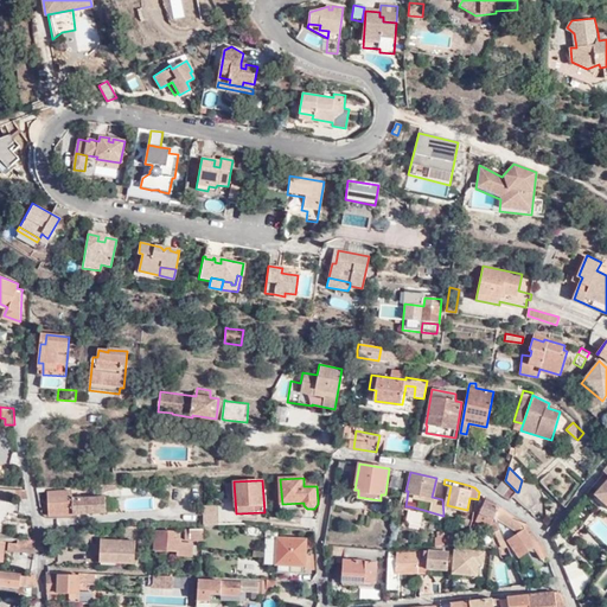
[(500,481),(494,490),(509,499),(515,491),(500,481)]
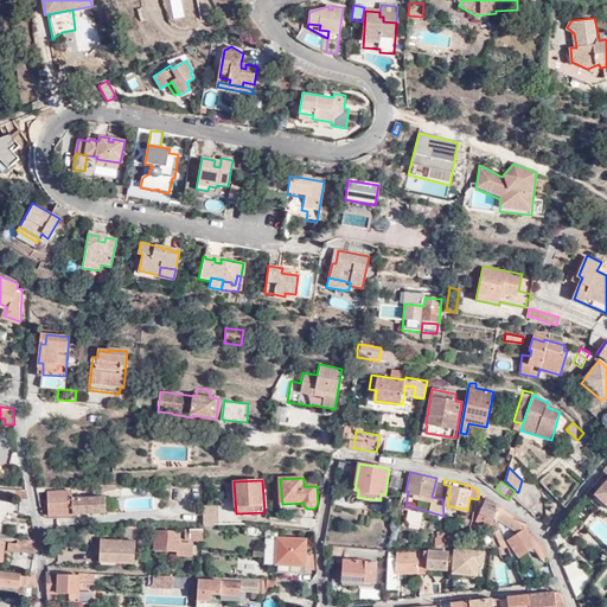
[(606,483),(596,494),(606,505),(606,483)]
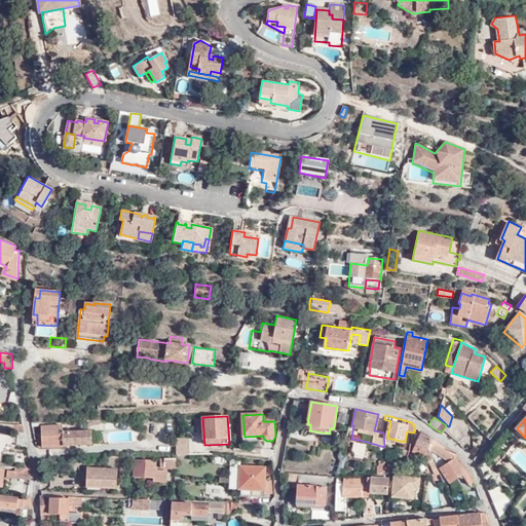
[(20,433),(22,425),(11,425),(0,424),(0,433),(10,434),(10,429),(20,433)]
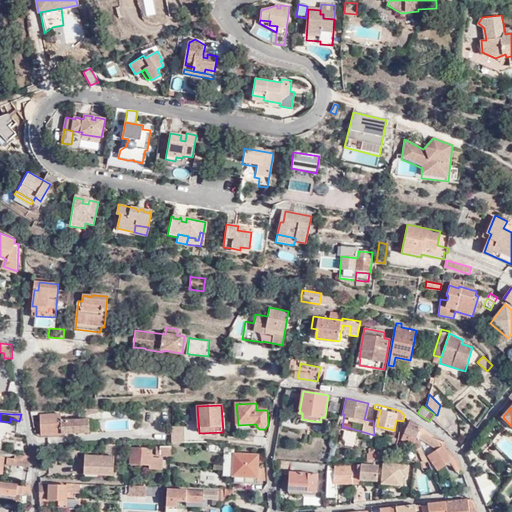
[(61,434),(60,421),(60,414),(40,415),(40,435),(61,434)]
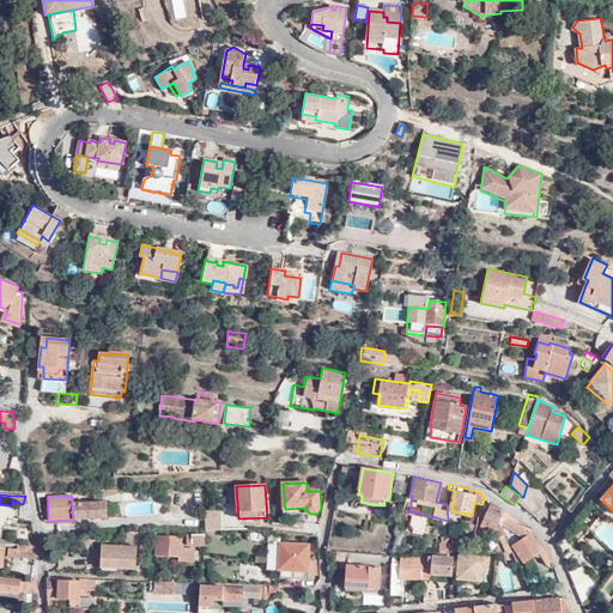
[(505,510),(487,499),(484,509),(487,510),(481,526),(495,532),(497,529),(509,557),(514,554),(501,526),(502,521),(505,510)]
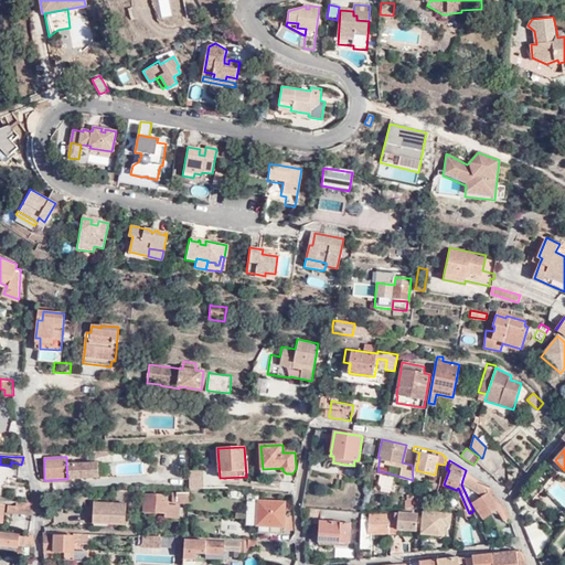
[(97,464),(66,465),(67,479),(98,477),(97,464)]
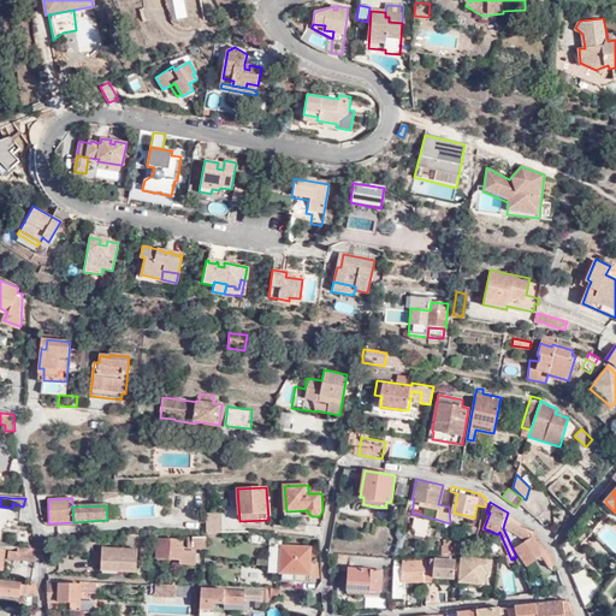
[(224,513),(207,513),(206,533),(223,532),(224,513)]
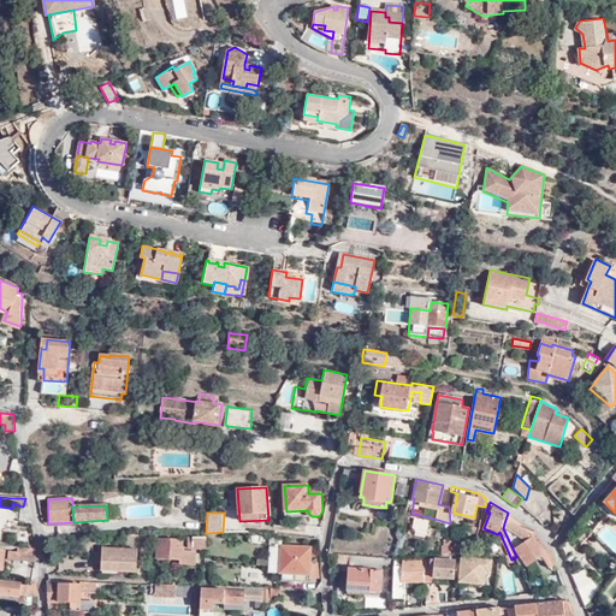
[(535,532),(508,513),(504,523),(527,539),(515,548),(526,566),(542,556),(545,562),(550,568),(556,564),(552,554),(540,537),(535,532)]
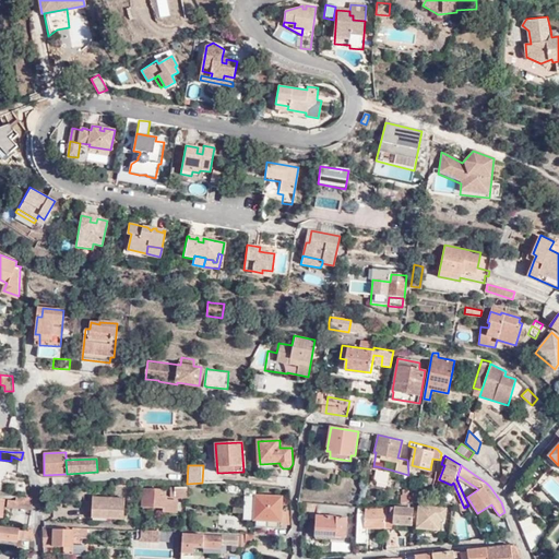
[(390,470),(377,466),(375,477),(388,480),(390,470)]
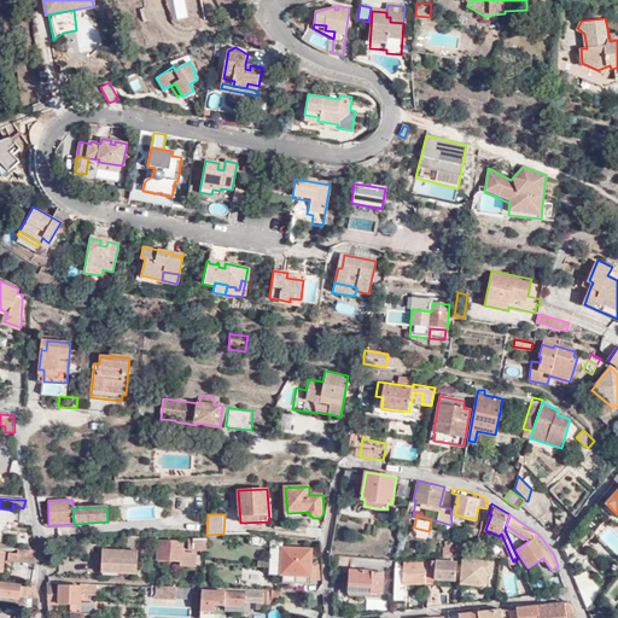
[(207,548),(207,538),(194,538),(193,548),(207,548)]
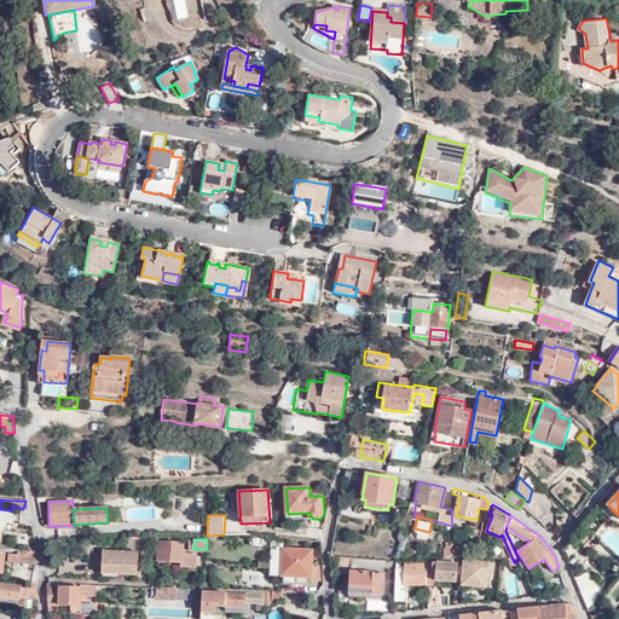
[(197,567),(197,551),(177,550),(178,541),(160,541),(158,560),(183,561),(183,566),(197,567)]
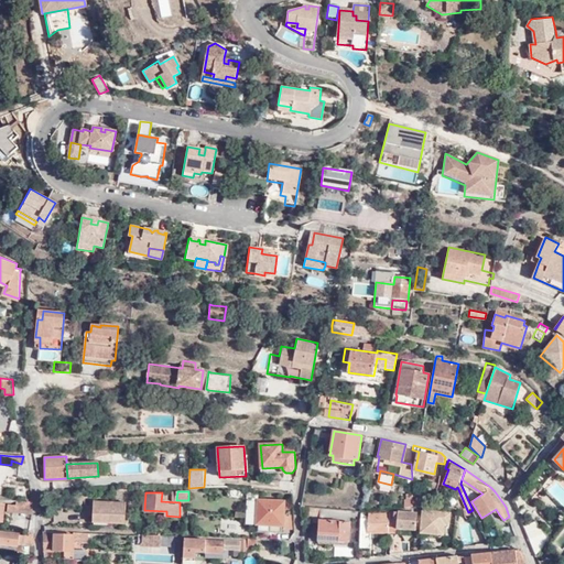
[(295,530),(294,520),(290,519),(290,516),(286,516),(285,500),(257,499),(257,524),(258,524),(258,531),(282,532),(282,529),(295,530)]
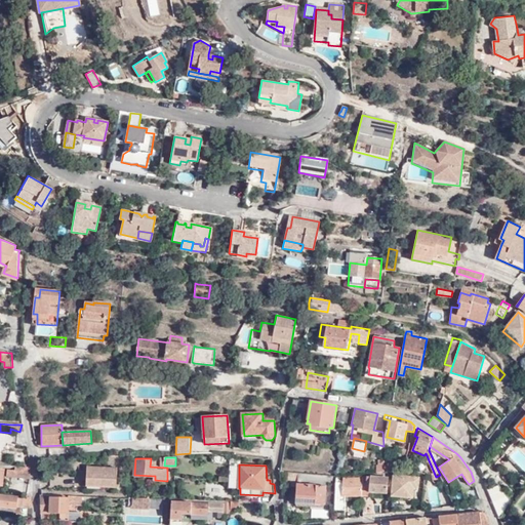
[(86,486),(116,487),(117,468),(86,467),(86,486)]
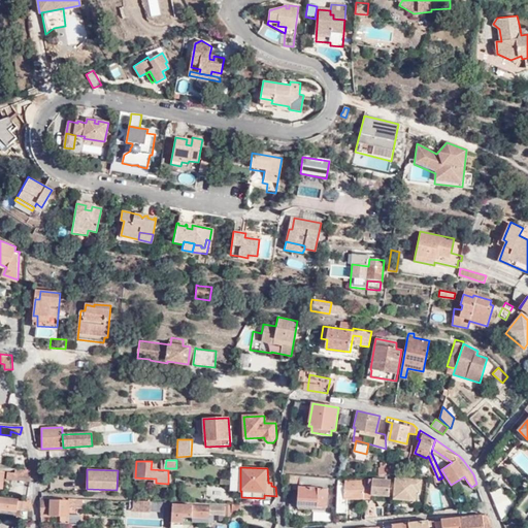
[(14,473),(14,481),(30,482),(29,471),(15,470),(14,473)]
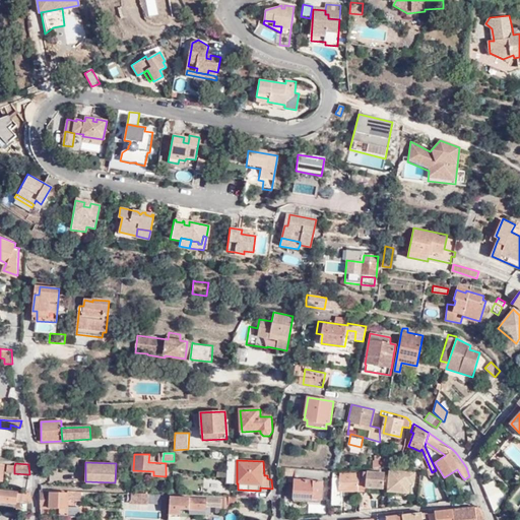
[(6,473),(14,473),(14,466),(7,465),(6,473)]
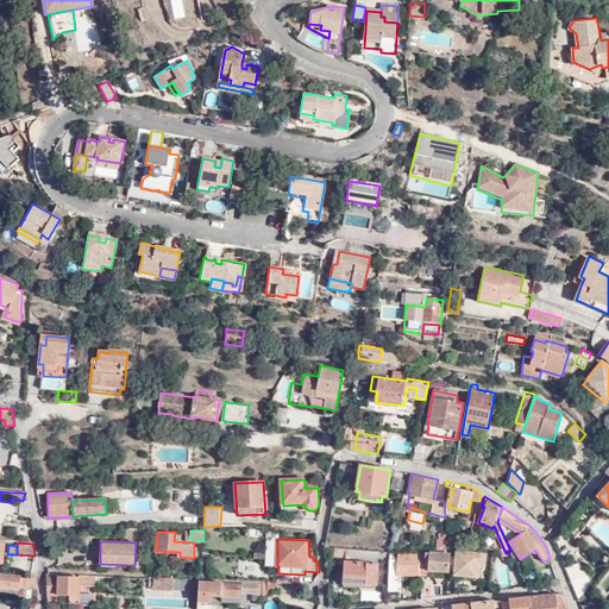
[(377,552),(347,548),(346,562),(345,562),(344,577),(364,579),(364,581),(377,582),(380,562),(376,562),(377,552)]
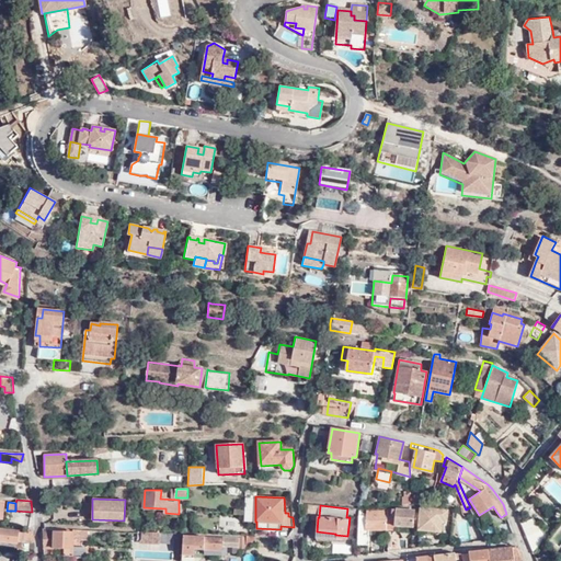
[(361,518),(358,545),(369,545),(370,529),(386,529),(386,525),(387,507),(387,506),(380,507),(380,511),(367,511),(367,512),(362,512),(361,518)]
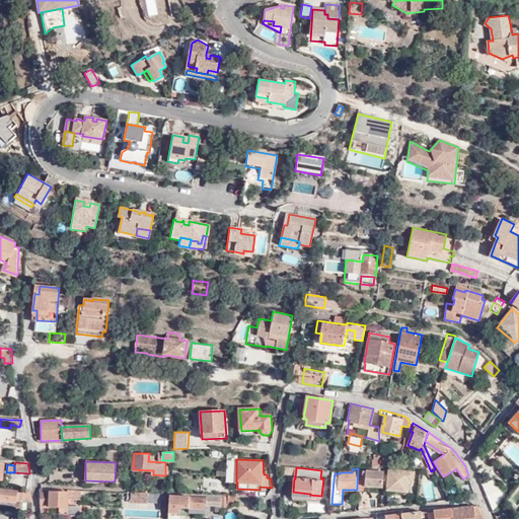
[(456,468),(443,476),(446,482),(459,473),(456,468)]
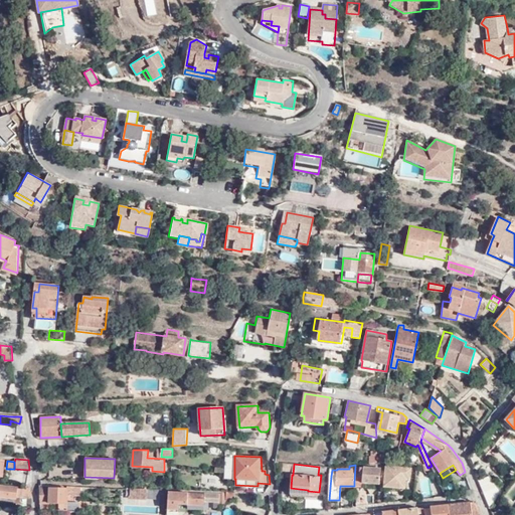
[(359,483),(379,484),(379,468),(355,466),(354,482),(359,483)]
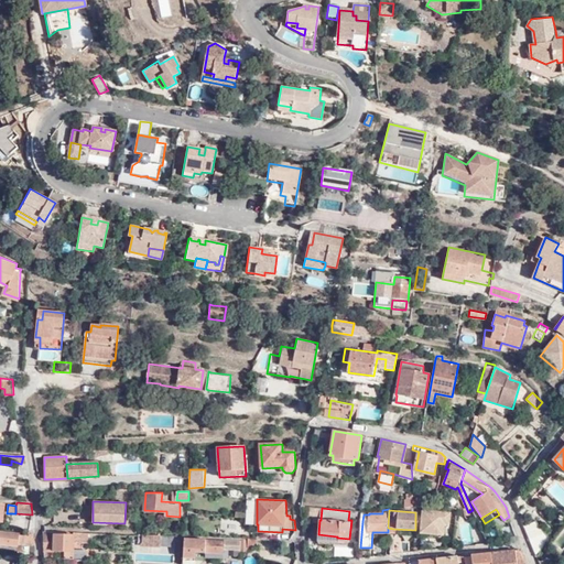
[(364,514),(364,512),(349,511),(348,520),(351,520),(362,521),(364,514)]
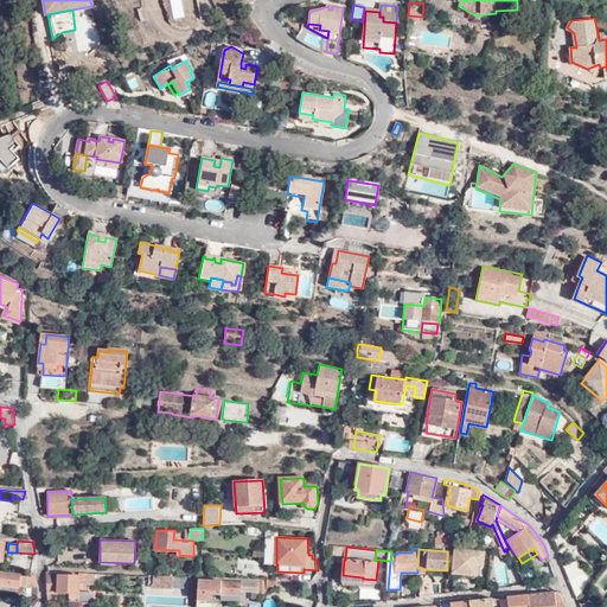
[(447,551),(447,570),(452,572),(451,574),(477,576),(477,567),(483,567),(483,554),(447,551)]
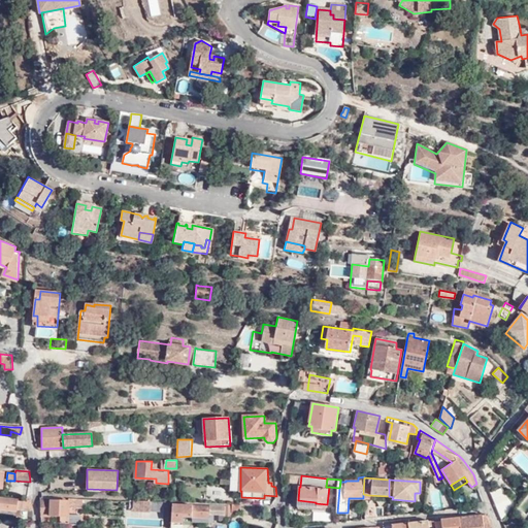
[(81,498),(61,497),(61,500),(68,501),(68,507),(78,508),(81,507),(81,498)]
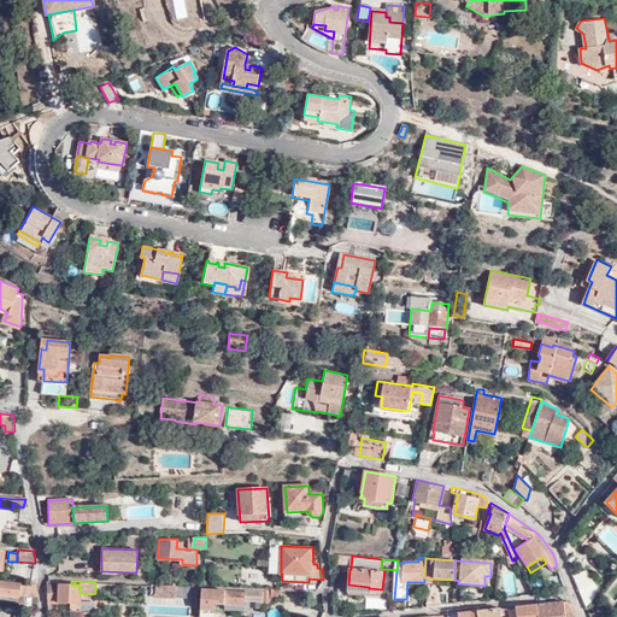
[(37,597),(36,585),(28,583),(27,586),(0,582),(0,595),(19,598),(19,594),(37,597)]
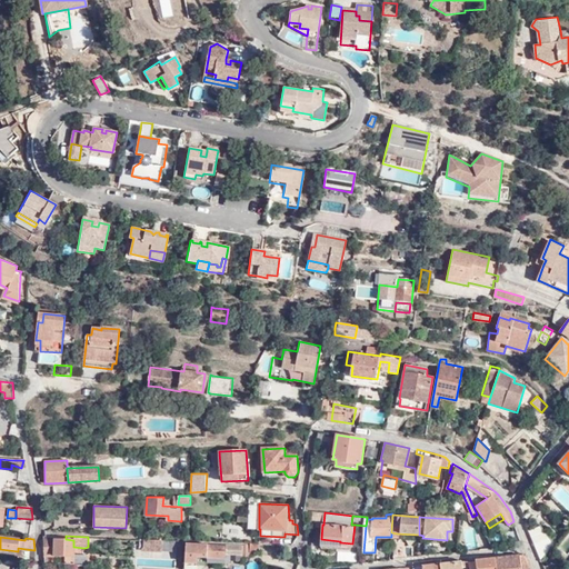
[(66,539),(43,539),(45,562),(73,563),(73,547),(73,540),(66,539)]
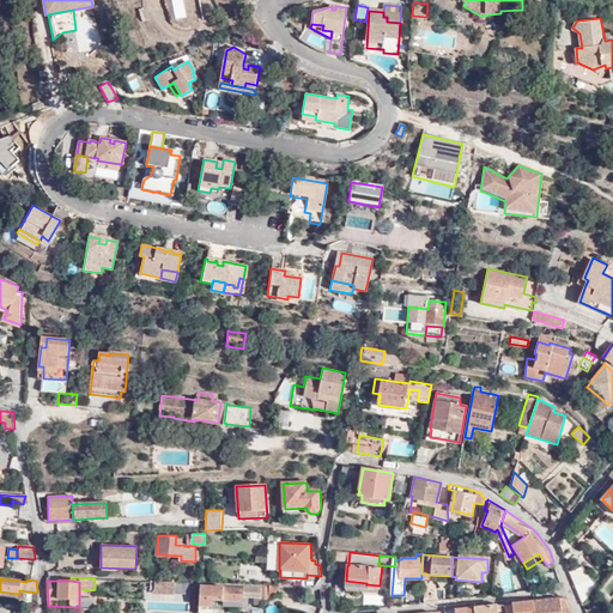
[(588,581),(577,593),(582,606),(598,588),(588,581)]
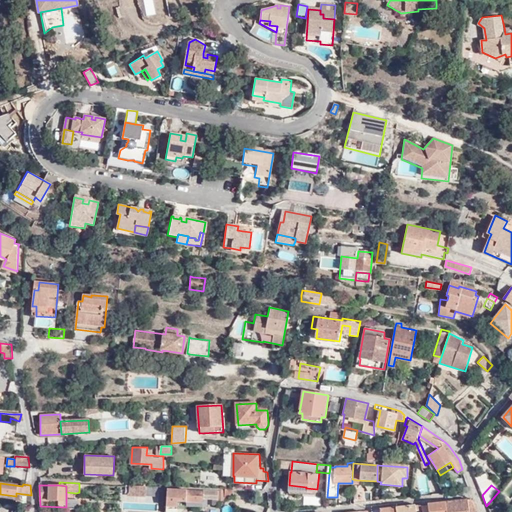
[(145,496),(145,487),(129,486),(128,490),(127,492),(127,495),(145,496)]
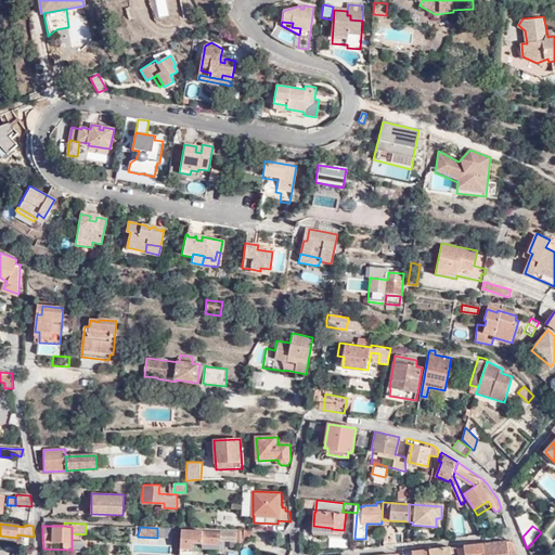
[(253,529),(245,529),(244,529),(244,530),(236,530),(236,532),(226,532),(226,540),(236,541),(236,542),(244,542),(243,539),(253,539),(253,529)]
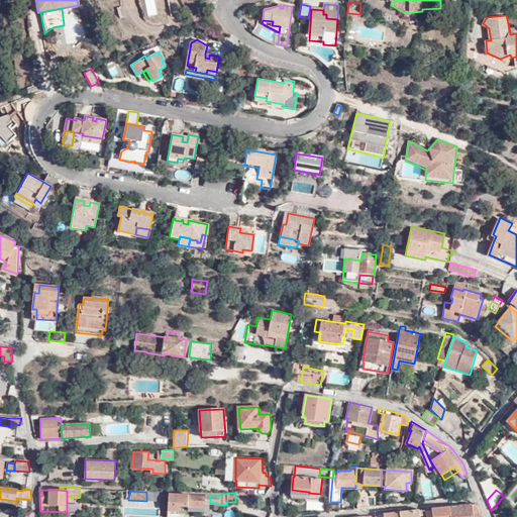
[(357,508),(370,507),(367,503),(368,493),(357,493),(357,508)]
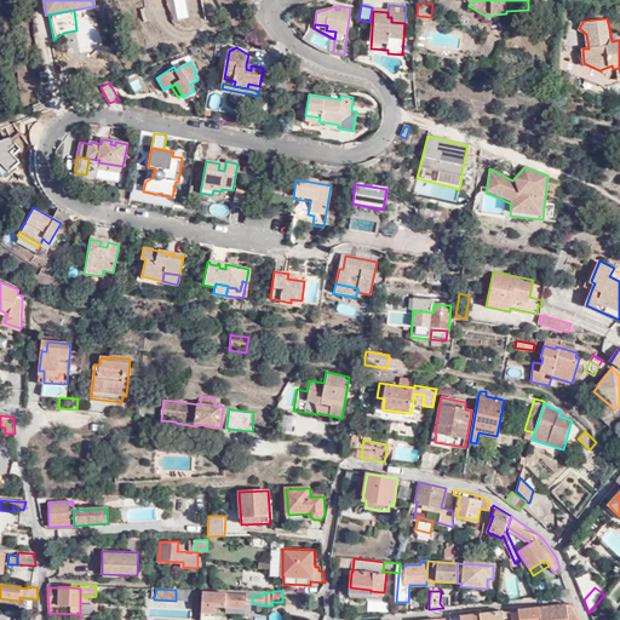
[(202,592),(201,613),(216,614),(216,607),(247,608),(247,595),(202,592)]
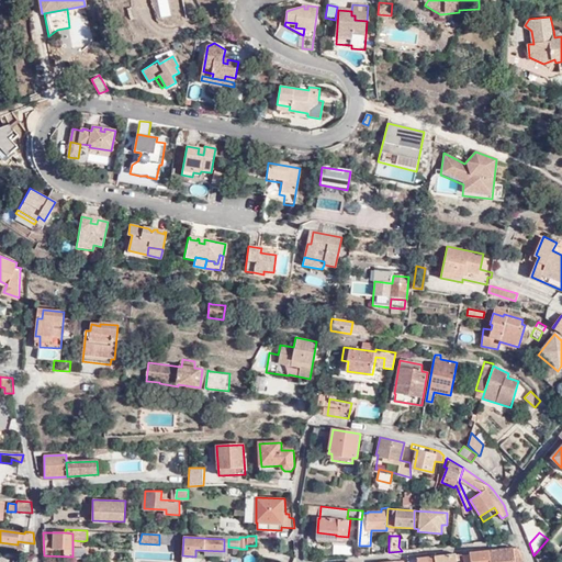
[(515,548),(491,551),(491,561),(524,561),(519,550),(518,548),(515,548)]
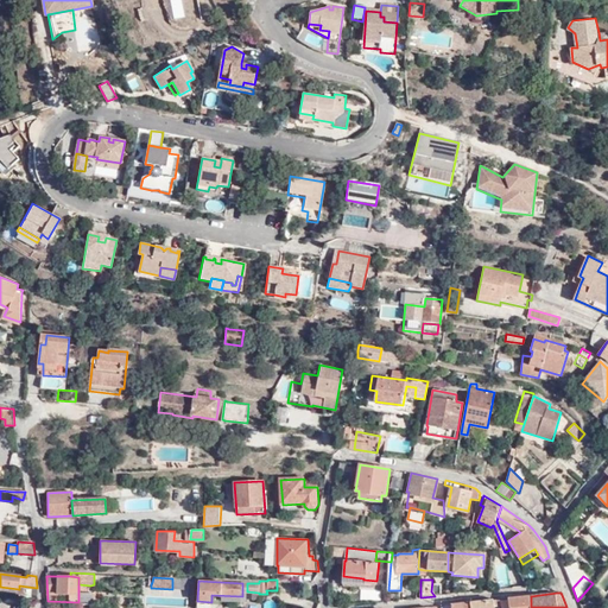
[(507,599),(507,607),(531,607),(531,596),(529,596),(507,599)]
